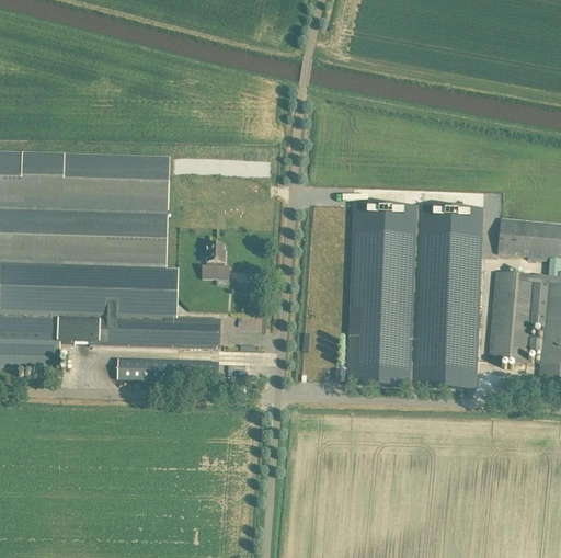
[(164,265),(168,155),(0,149),(0,366),(58,368),(58,343),(219,349),(220,318),(176,317),(178,266),(164,265)]
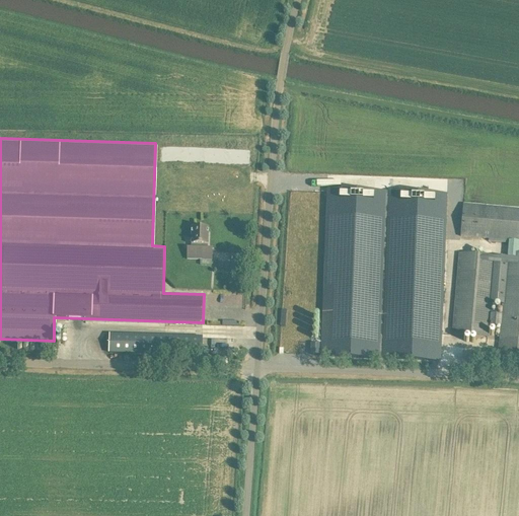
[(327,190),(321,352),(441,357),(447,195),(327,190)]
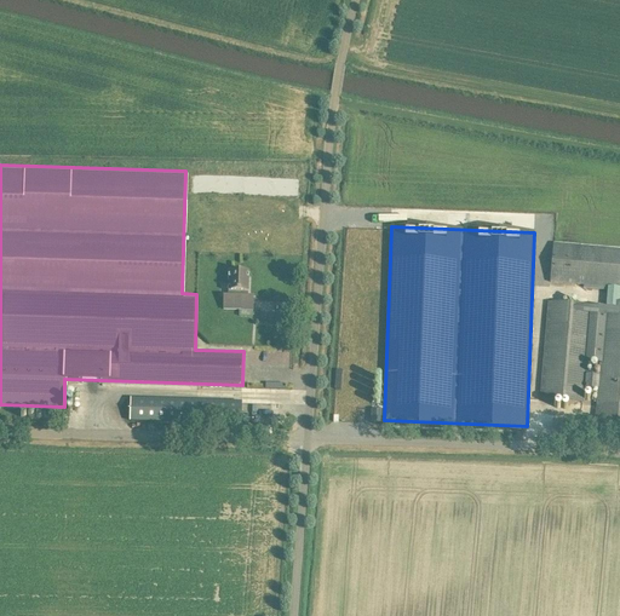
[(584,385),(598,386),(596,424),(619,426),(619,246),(555,241),(551,278),(585,282),(585,287),(607,289),(606,304),(550,299),(541,396),(583,399),(584,385)]
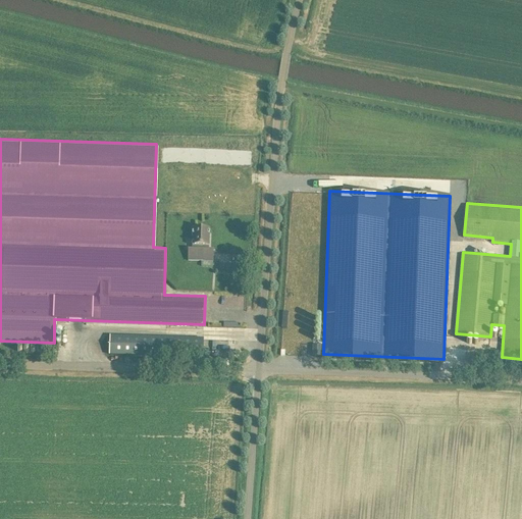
[(209,244),(210,227),(193,226),(192,247),(189,247),(189,258),(202,258),(201,263),(213,264),(213,258),(204,258),(204,247),(203,247),(203,244),(209,244)]
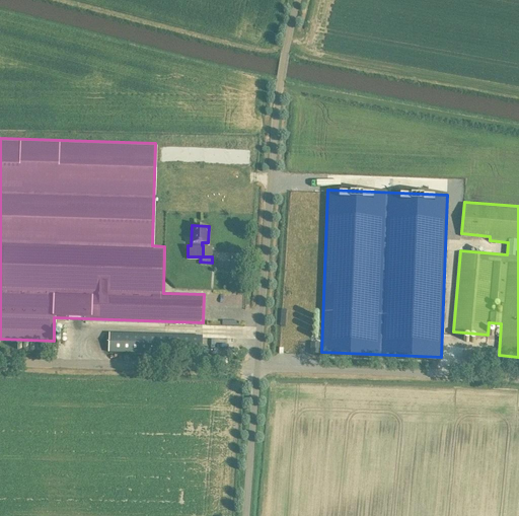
[(108,349),(145,350),(145,332),(108,330),(108,349)]
